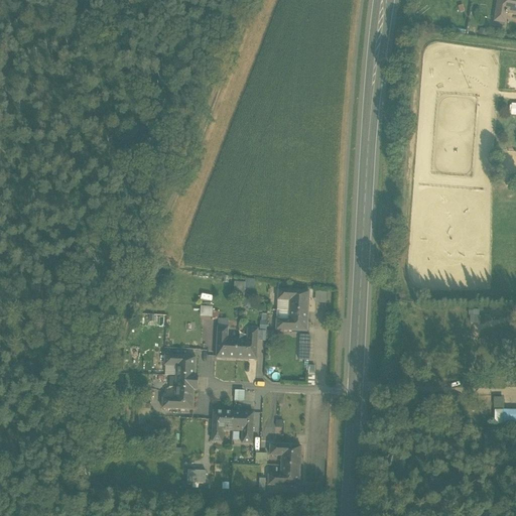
[(515,0),(498,0),(495,22),(505,23),(506,19),(515,20),(515,0)]
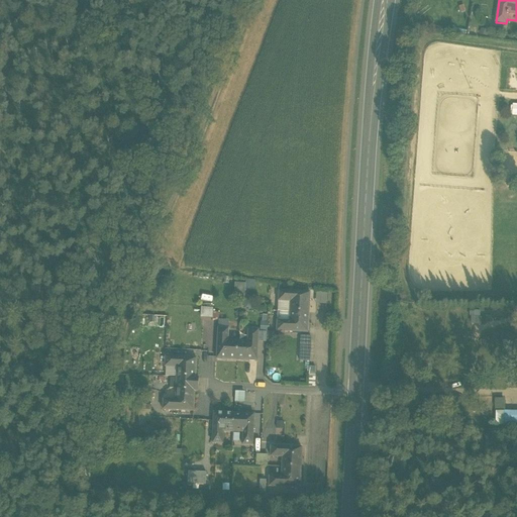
[(232,297),(243,297),(244,282),(233,282),(232,297)]
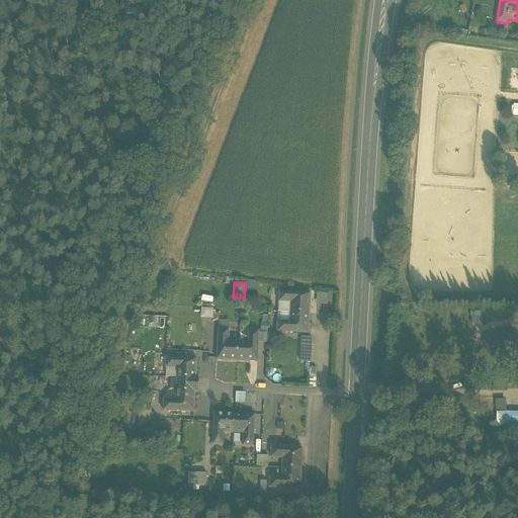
[(311,293),(279,291),(278,303),(290,303),(290,313),(310,314),(311,293)]
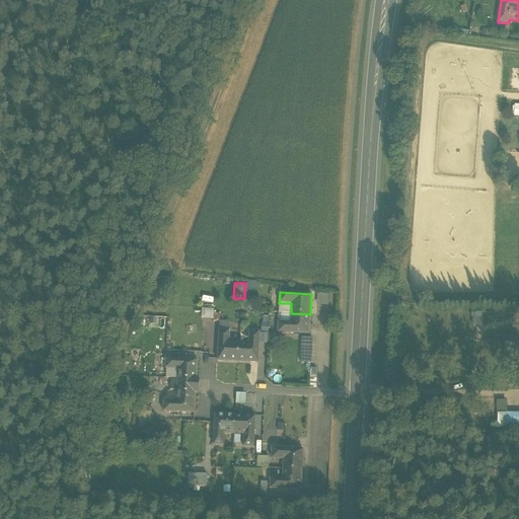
[(328,295),(317,294),(317,304),(328,305),(328,295)]
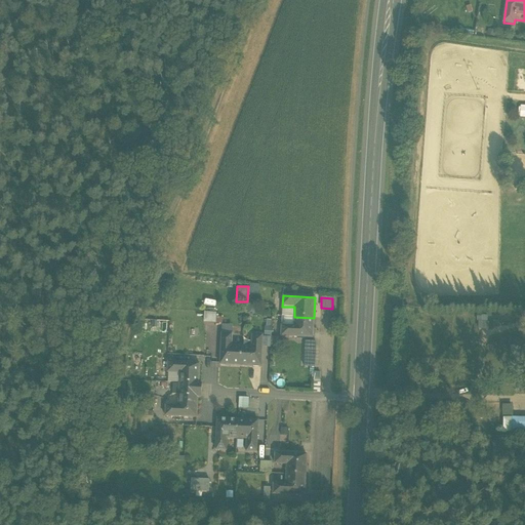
[(203,311),(202,322),(221,323),(223,317),(215,316),(215,312),(203,311)]
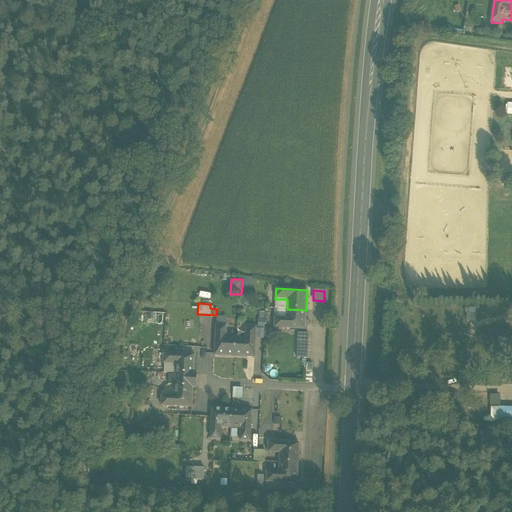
[(306,310),(287,309),(286,319),(274,318),(274,328),(305,330),(306,310)]
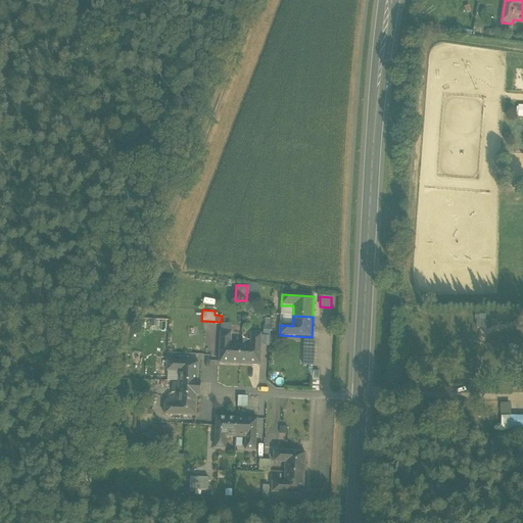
[(150,329),(141,325),(136,335),(146,339),(150,329)]
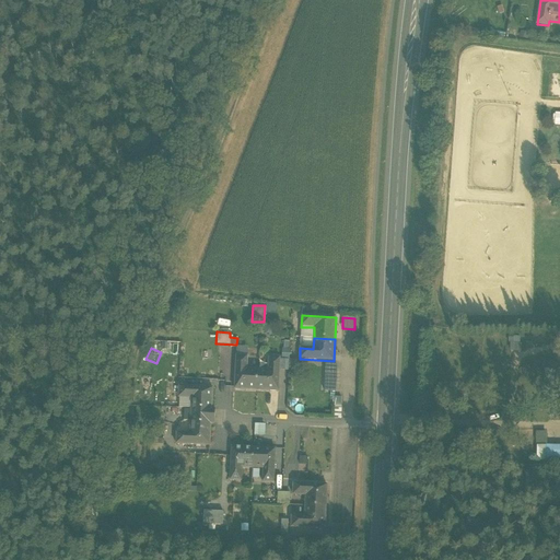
[(247,357),(236,356),(234,389),(256,391),(257,370),(246,370),(247,357)]
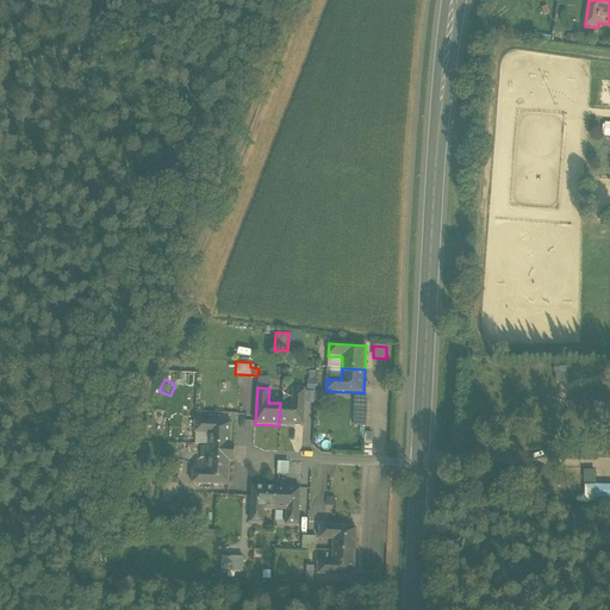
[(292,404),(280,403),(279,425),(303,427),(305,390),(293,390),(292,404)]
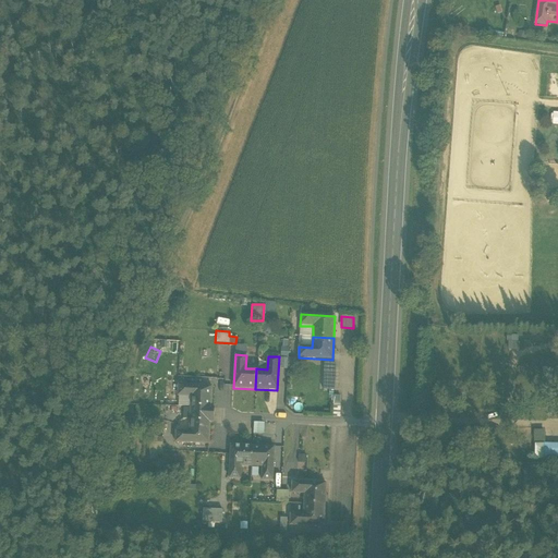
[(336,364),(325,364),(324,376),(335,377),(336,364)]
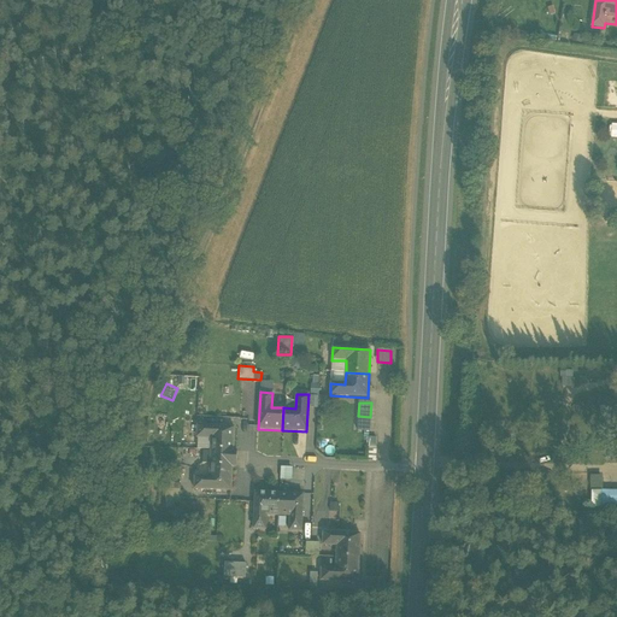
[(234,428),(197,425),(197,438),(211,439),(210,451),(233,452),(233,451),(234,428)]
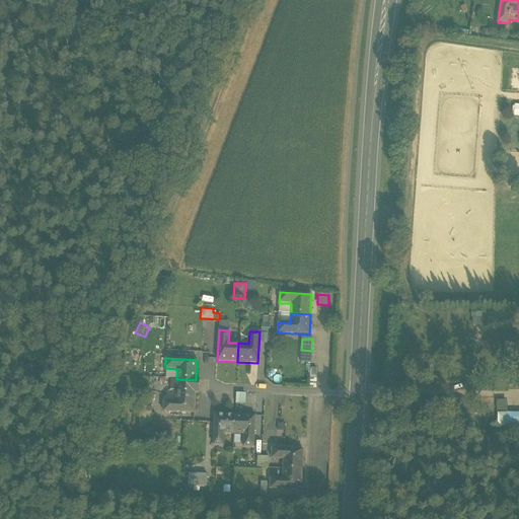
[(196,380),(176,379),(175,401),(163,401),(163,412),(194,414),(195,393),(199,393),(199,379),(196,379),(196,380)]
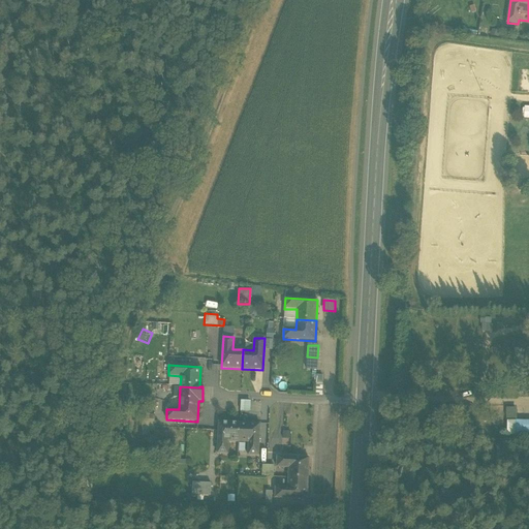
[(240,400),(239,410),(249,411),(249,400),(240,400)]
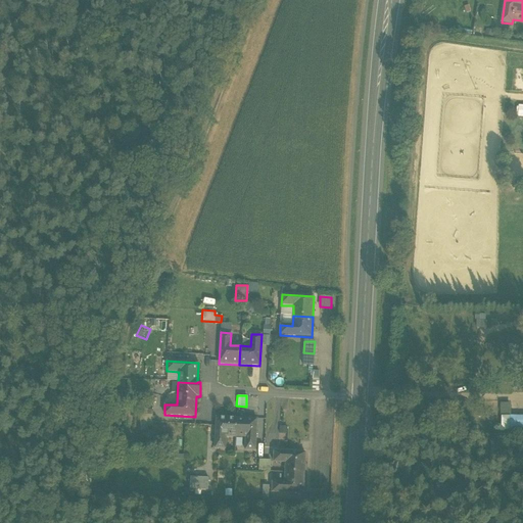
[(522,430),(522,415),(510,415),(510,402),(501,401),(501,430),(522,430)]
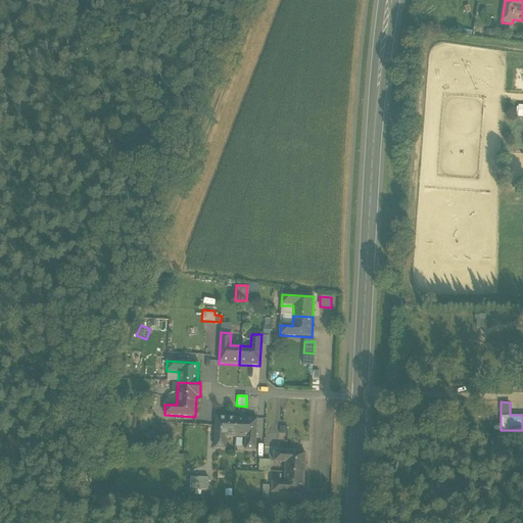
[(236,418),(216,417),(215,448),(225,449),(226,437),(235,437),(236,418)]
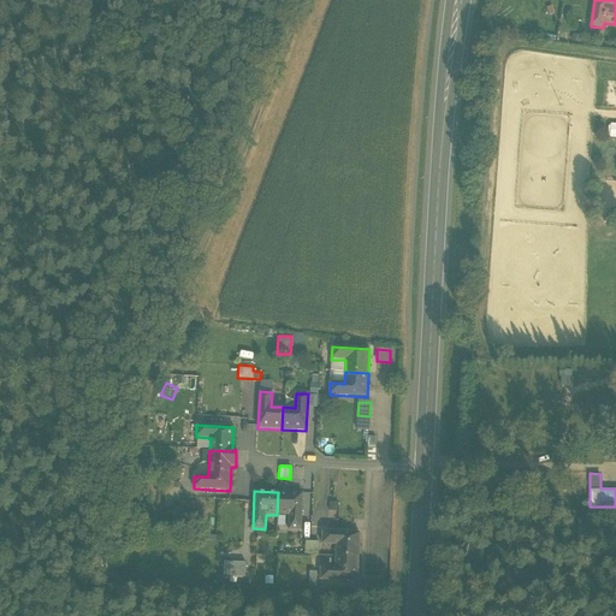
[(302,495),(278,492),(277,515),(289,516),(289,531),(301,531),(302,495)]
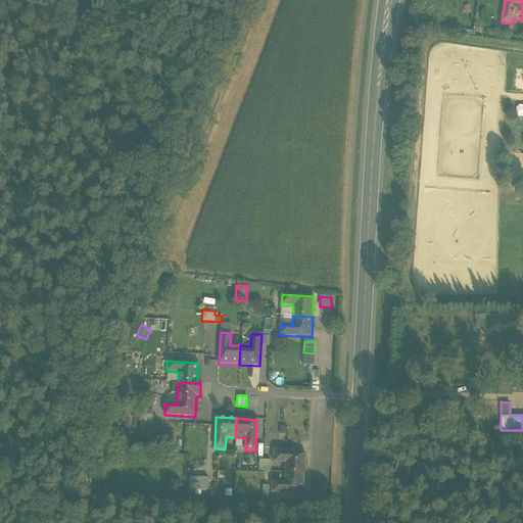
[(305,454),(274,452),(273,462),(285,463),(285,473),(303,474),(305,454)]
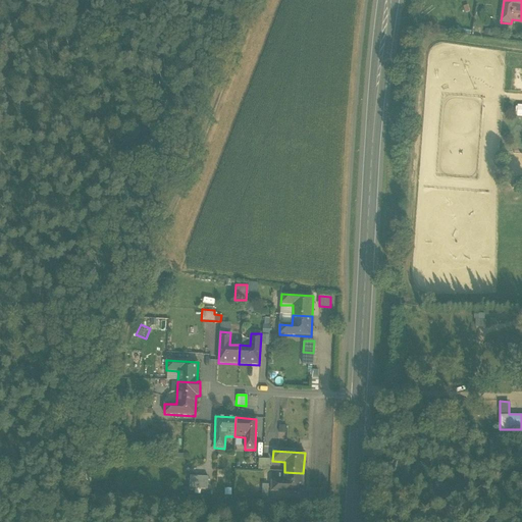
[(257,458),(257,469),(270,469),(270,459),(257,458)]
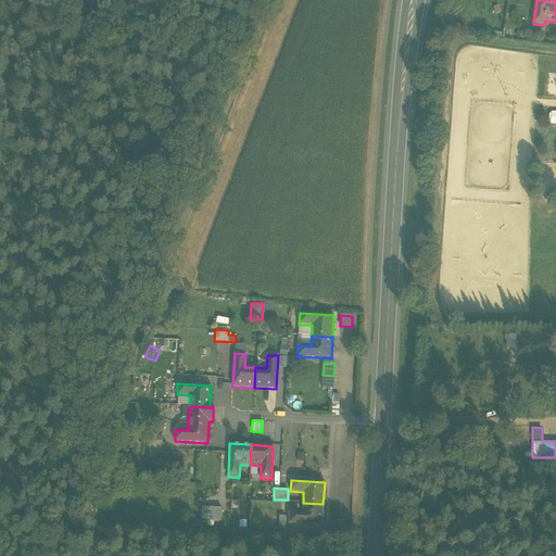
[(323,504),(303,503),(302,514),(289,513),(289,523),(321,526),(323,504)]
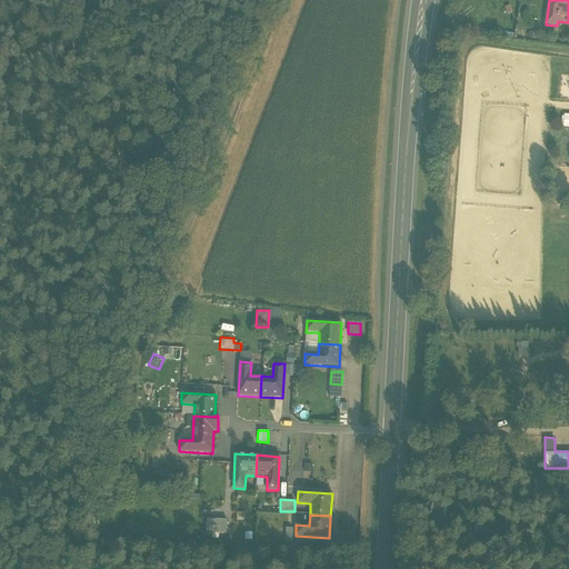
[(206,519),(205,531),(227,532),(227,519),(206,519)]
